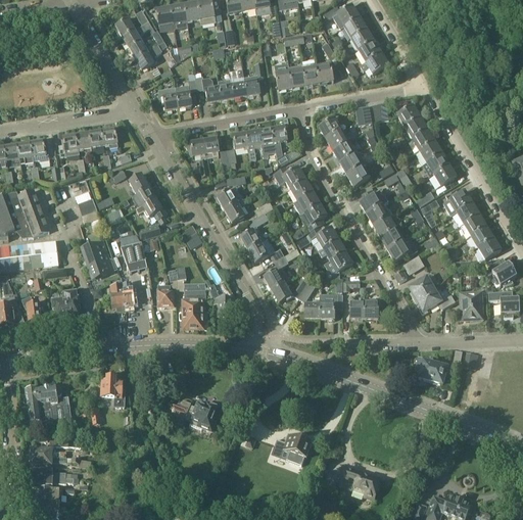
[(197,2),(201,19),(201,25),(216,22),(211,0),(197,2)]
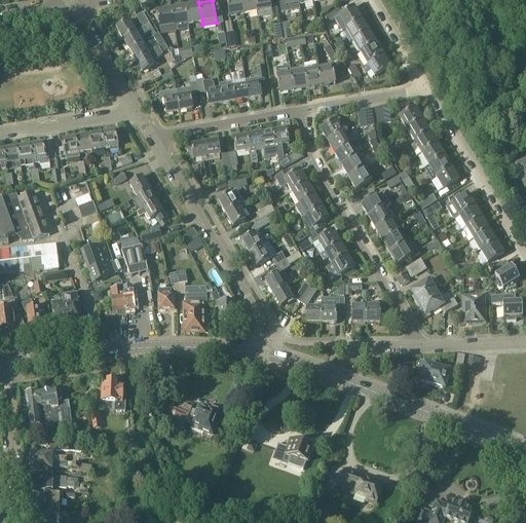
[(243,12),(241,0),(228,0),(230,14),(243,12)]
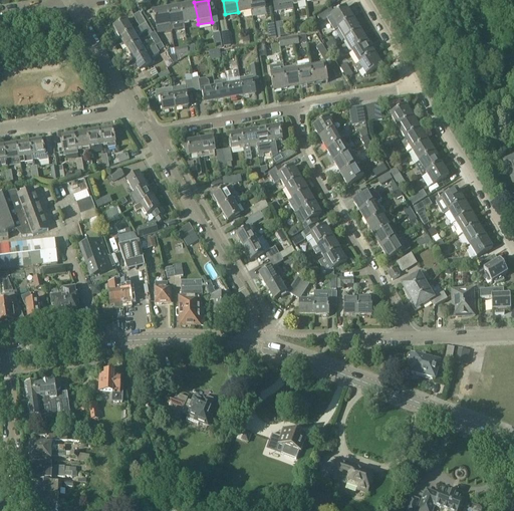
[(236,0),(238,12),(251,9),(249,0),(236,0)]
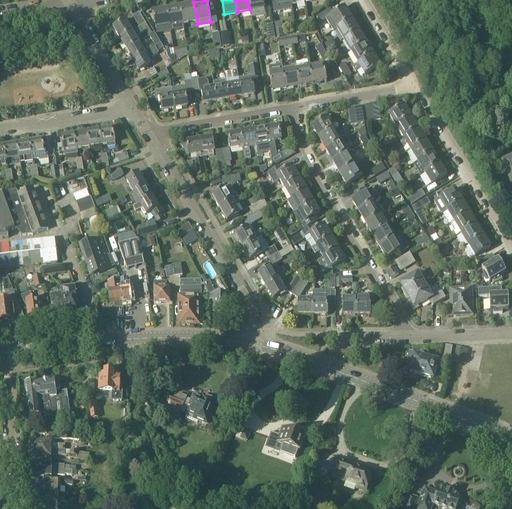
[(248,0),(250,9),(251,15),(265,12),(263,0),(248,0)]
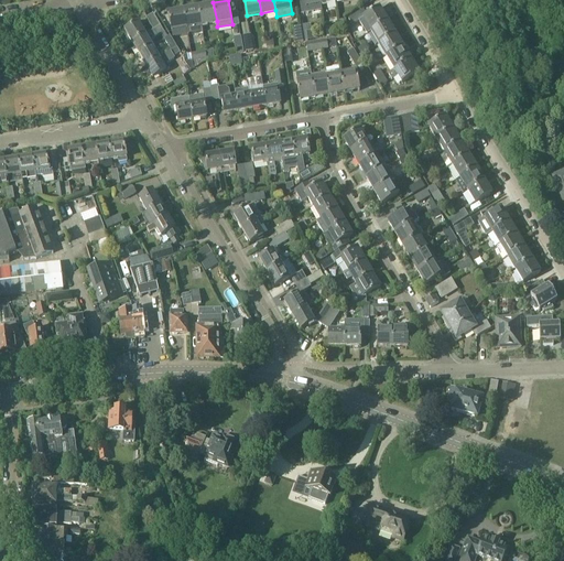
[(322,8),(321,2),(322,2),(322,0),(300,0),(302,11),(322,8)]
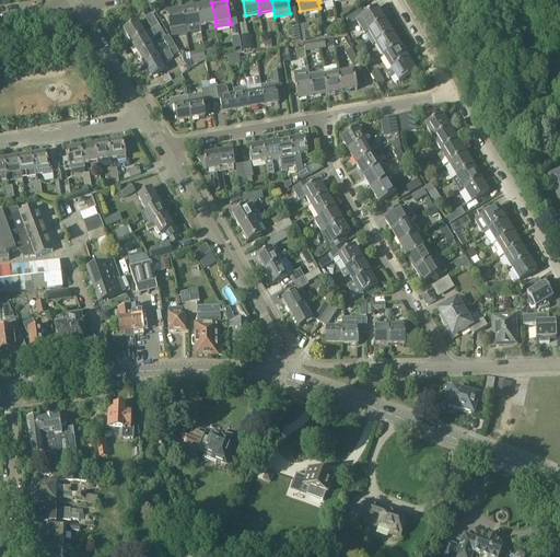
[(197,6),(200,24),(216,21),(211,2),(197,6)]
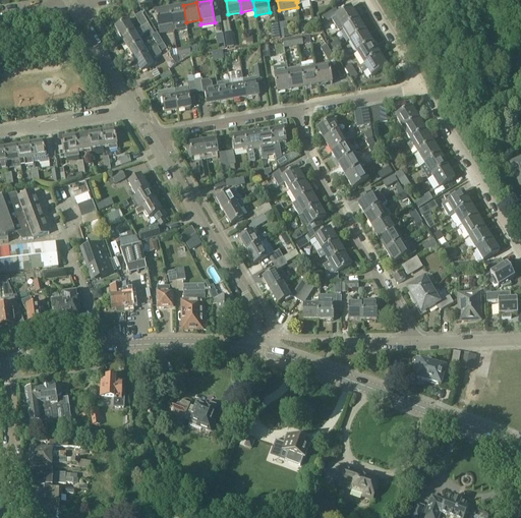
[(173,24),(186,22),(183,5),(170,7),(173,24)]
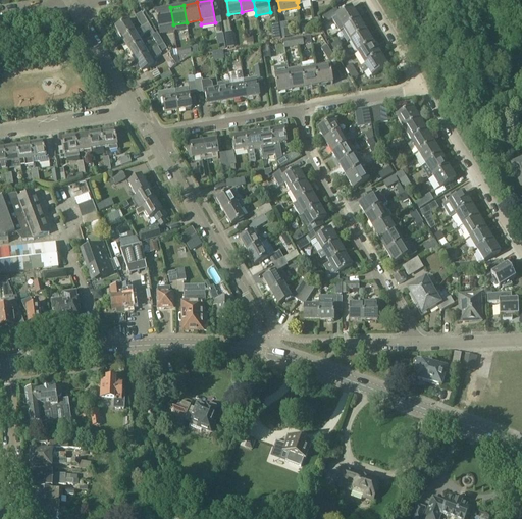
[(335,15),(343,27),(359,17),(352,5),(340,13),(335,7),(323,15),(326,21),(335,15)]
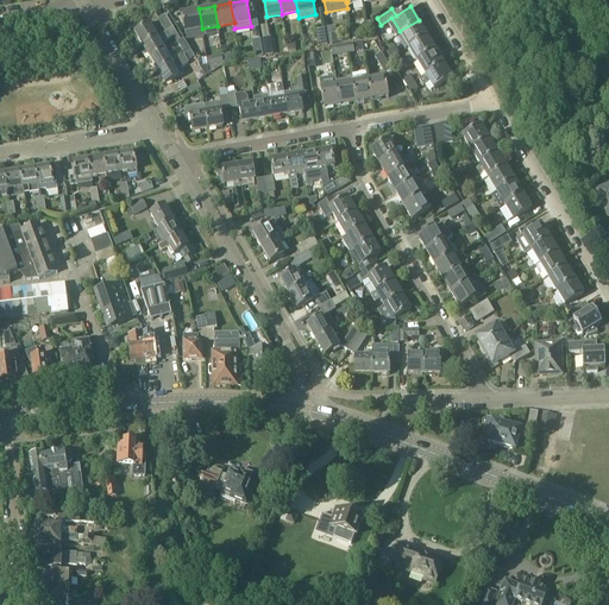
[(186,31),(202,29),(199,8),(182,11),(186,31)]
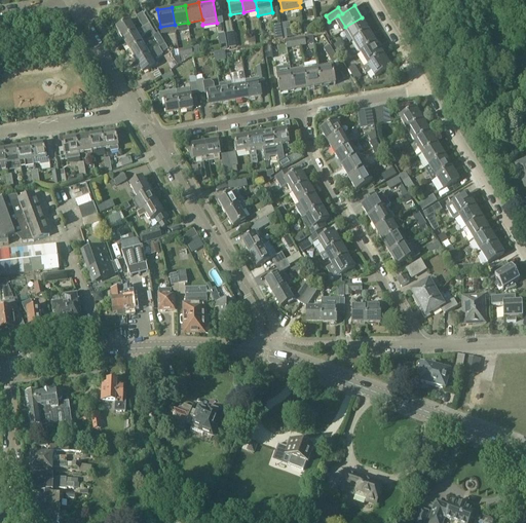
[(137,14),(144,26),(150,22),(143,10),(137,14)]
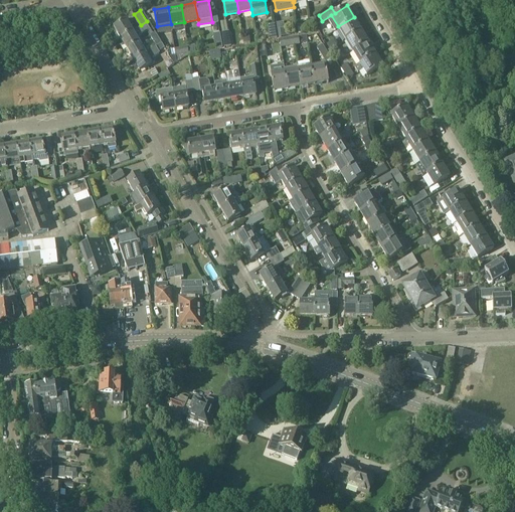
[(338,26),(345,38),(361,28),(354,17),(338,26)]
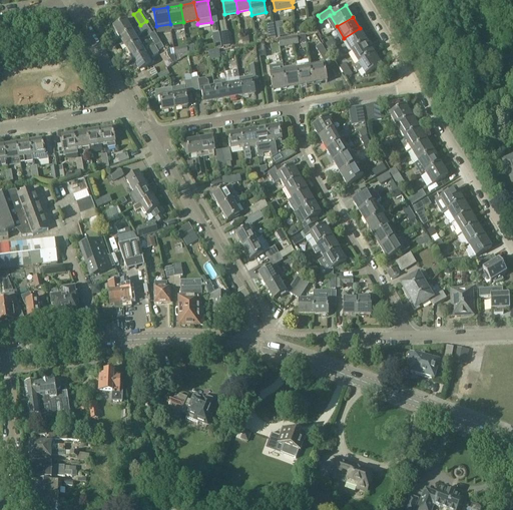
[(120,36),(132,29),(125,18),(113,26),(120,36)]
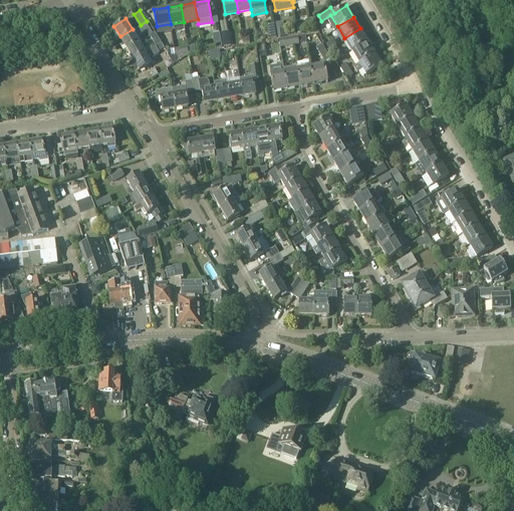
[(278,35),(285,34),(283,20),(276,21),(278,35)]
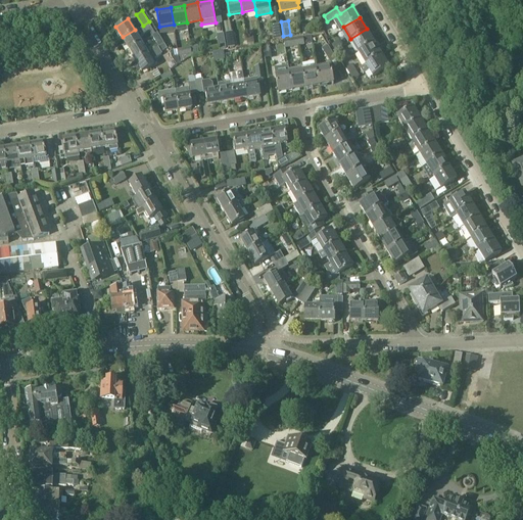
[(151,27),(149,21),(143,26),(145,30),(151,27)]
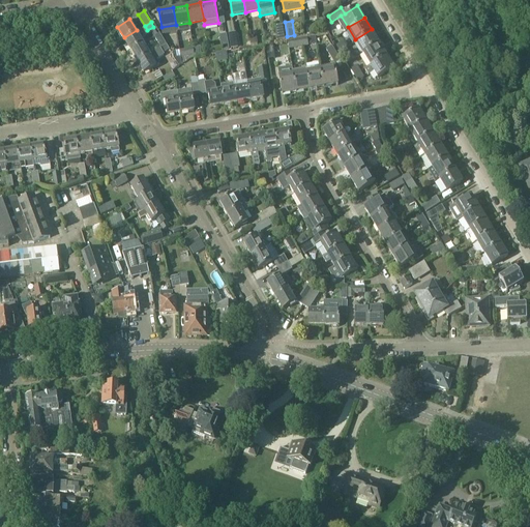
[(275,23),(277,37),(285,36),(283,22),(275,23)]
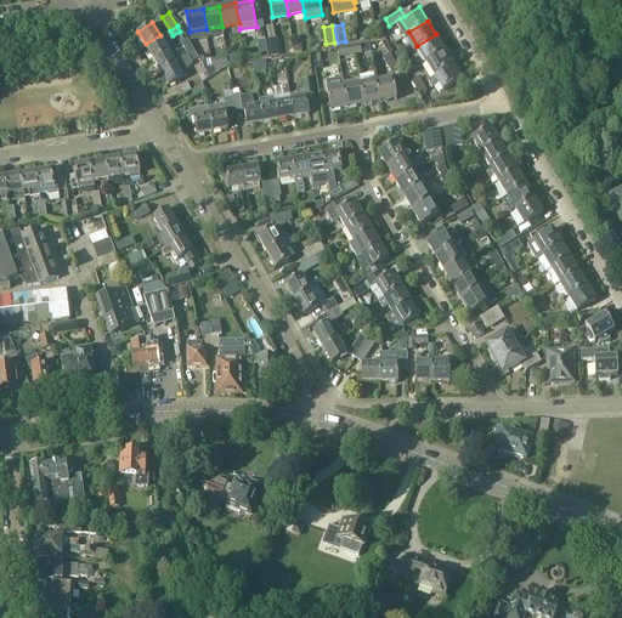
[(153,57),(169,47),(167,44),(173,37),(169,30),(160,35),(146,44),(153,57)]
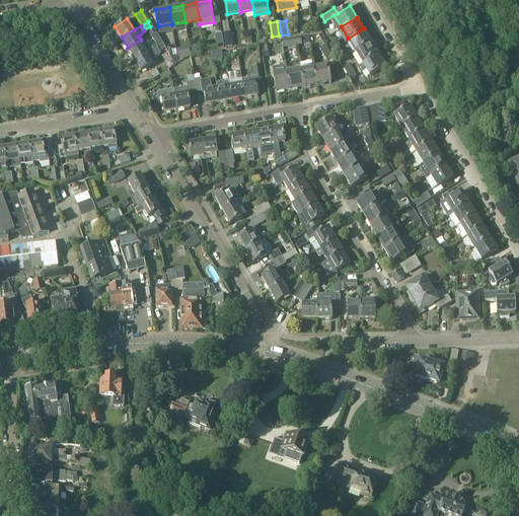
[(348,39),(356,51),(371,41),(364,28),(348,39)]
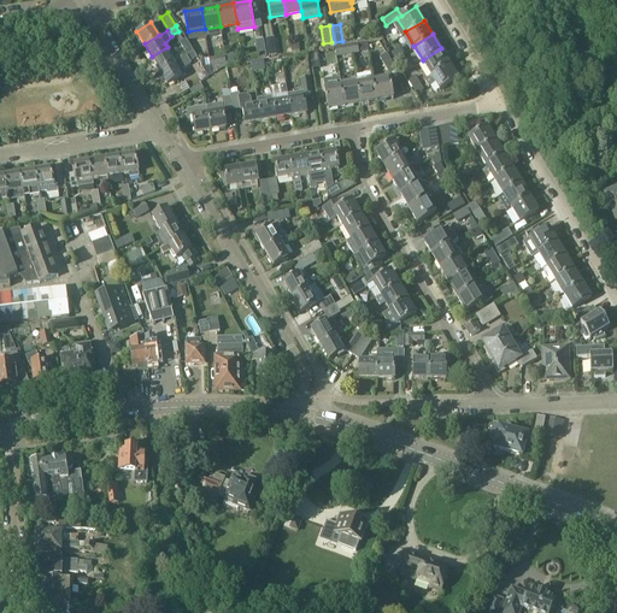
[(274,35),(265,36),(269,53),(277,52),(274,35)]
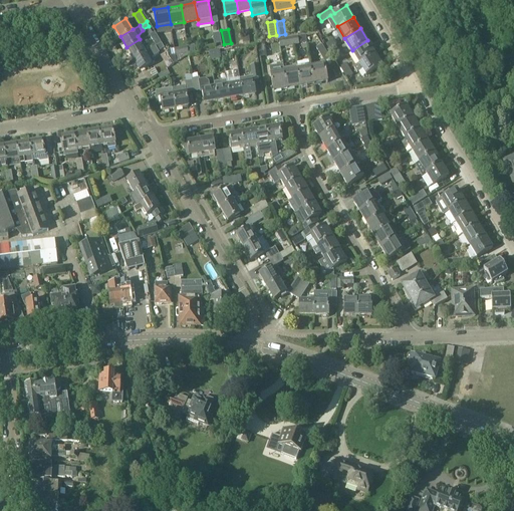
[(213,32),(215,46),(222,45),(220,31),(213,32)]
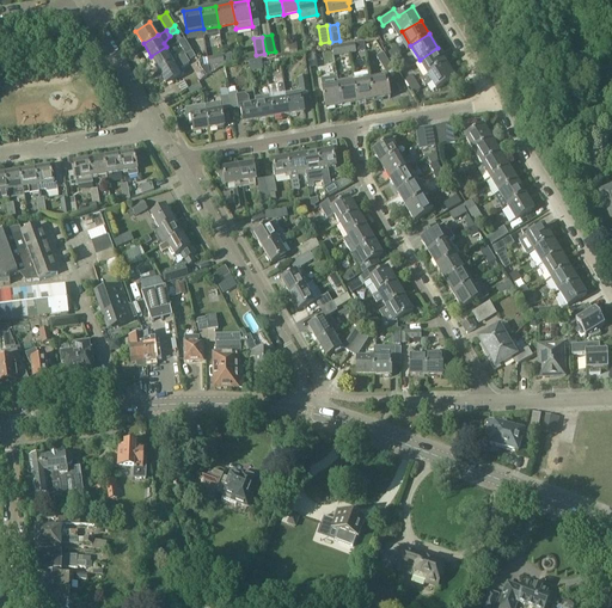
[(173,61),(176,59),(169,45),(166,47),(151,56),(159,69),(173,61)]
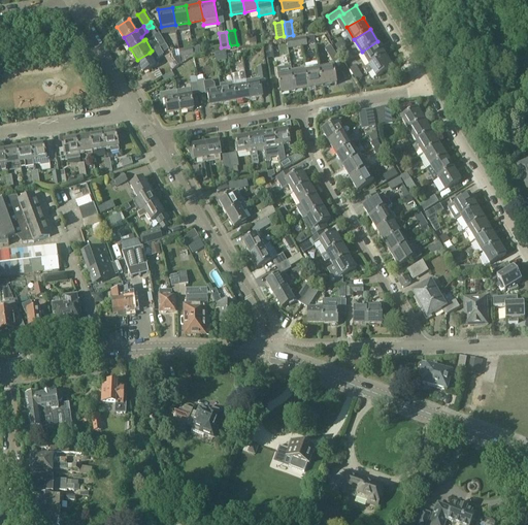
[(338,48),(344,45),(341,39),(334,43),(338,48)]
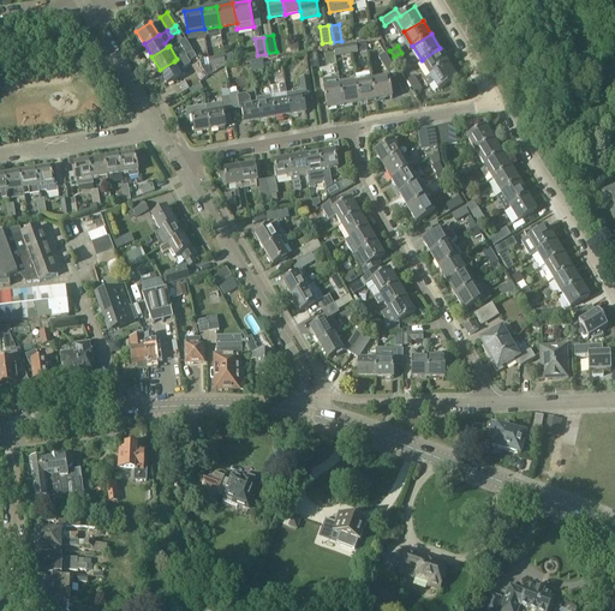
[(422,60),(430,73),(448,63),(440,48),(422,60)]
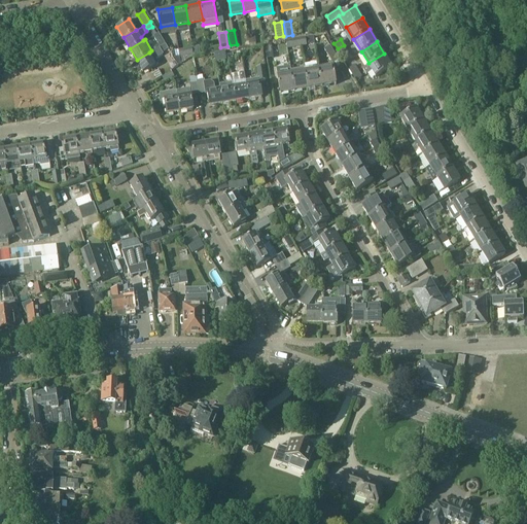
[(160,46),(163,50),(169,47),(166,42),(160,46)]
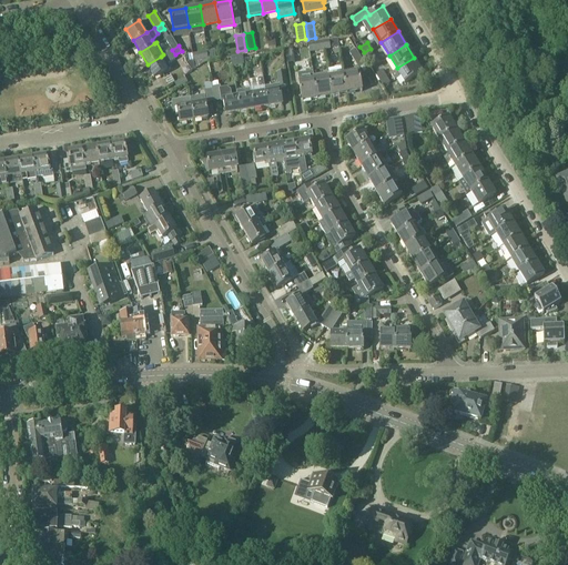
[(350,50),(357,63),(363,59),(355,47),(350,50)]
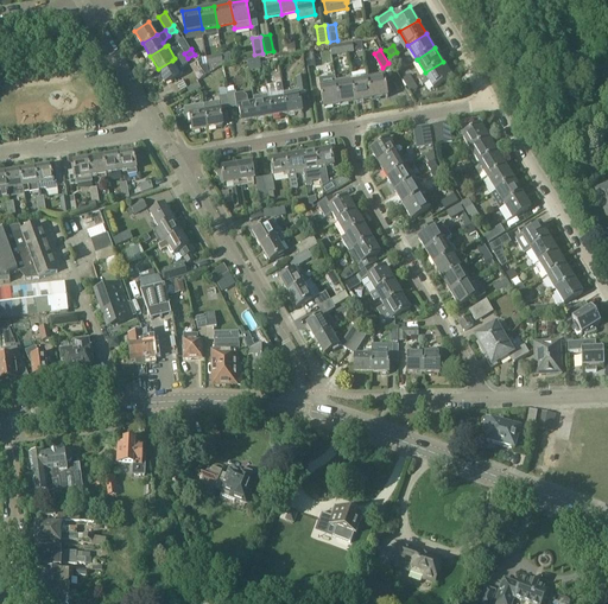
[(400,58),(397,52),(390,56),(393,63),(400,58)]
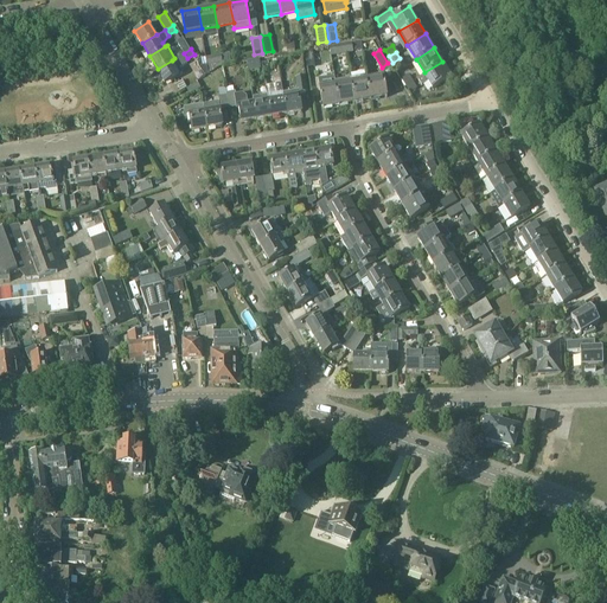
[(183,71),(179,65),(187,61),(184,53),(174,58),(172,61),(158,69),(165,82),(183,71)]
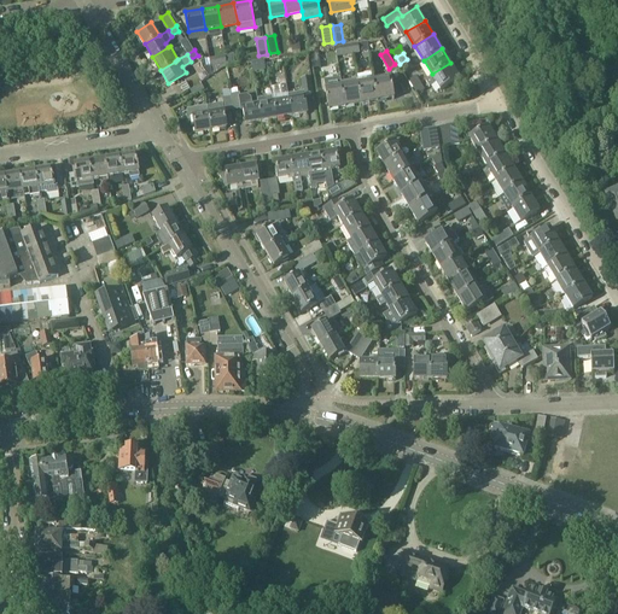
[(319,56),(312,57),(313,66),(321,64),(319,56)]
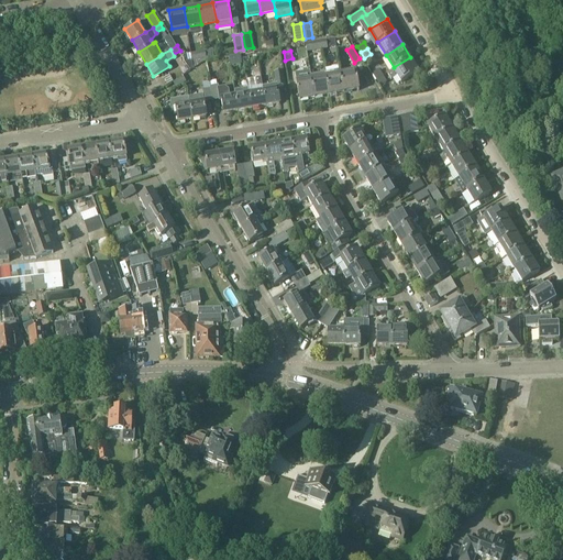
[(242,62),(240,53),(229,55),(230,64),(242,62)]
